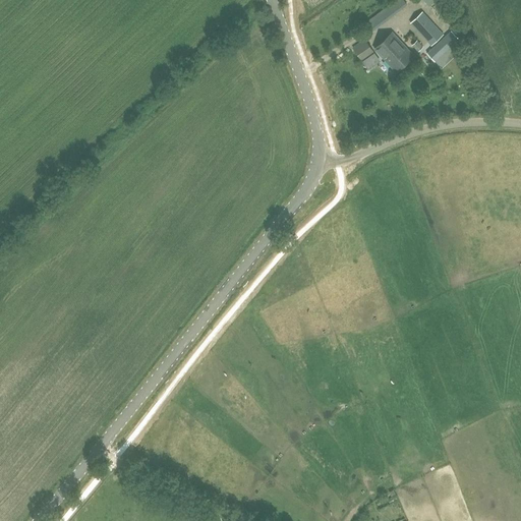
[(373,31),(407,5),(403,0),(395,0),(366,21),(373,31)]
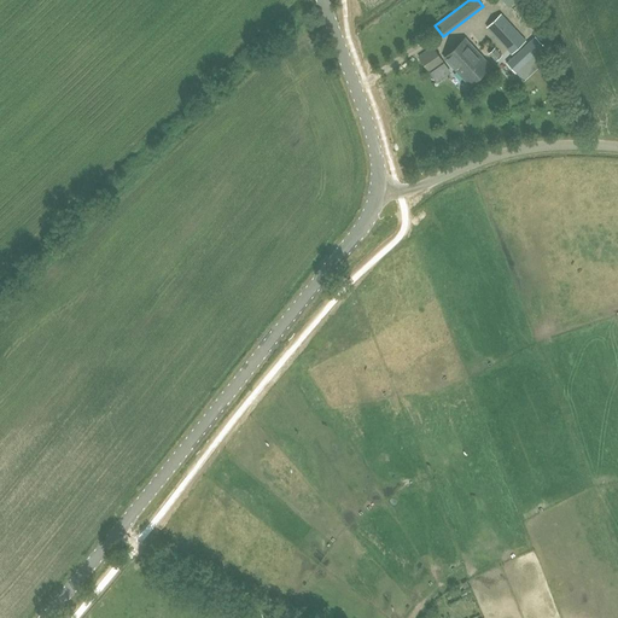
[(512,53),(525,41),(501,15),(487,28),(512,53)]
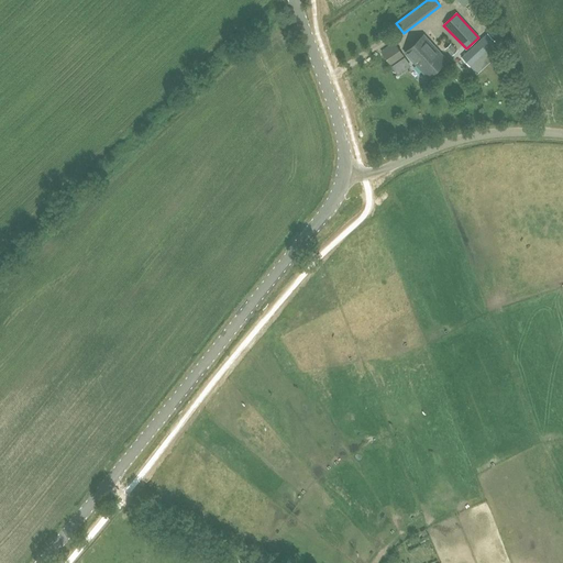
[(470,65),(495,42),(487,34),(462,57),(470,65)]
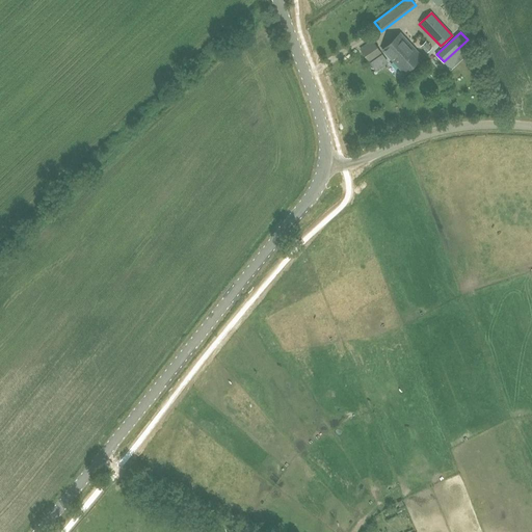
[(404,73),(422,56),(401,33),(382,50),(404,73)]
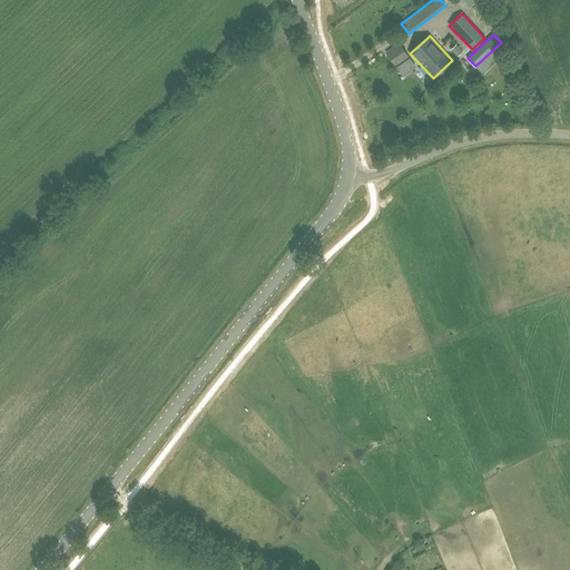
[(396,66),(400,64),(408,58),(399,45),(397,43),(386,51),(386,52),(396,66)]
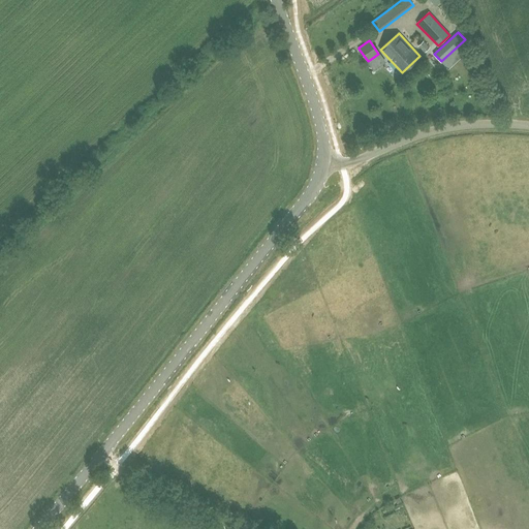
[(424,53),(430,48),(424,40),(417,45),(424,53)]
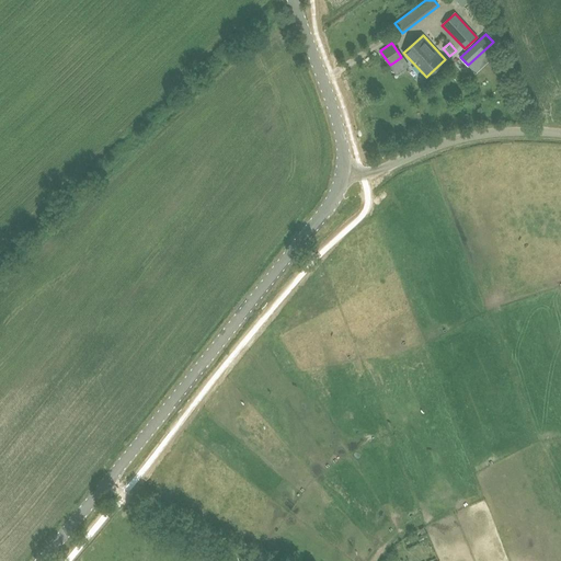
[(493,50),(484,57),(488,61),(496,55),(493,50)]
